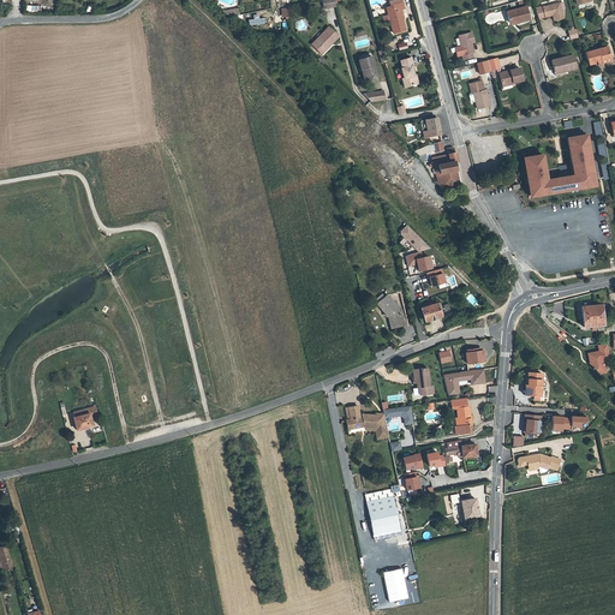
[(393,6),(387,7),(393,33),(406,30),(400,9),(404,7),(402,1),(401,1),(392,4),(393,6)]
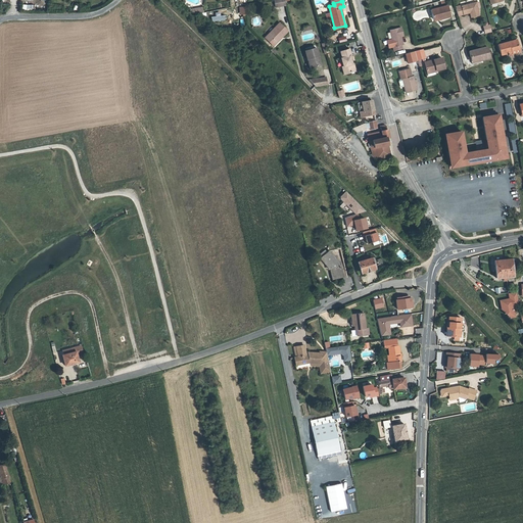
[(460,15),(472,12),(473,17),(481,15),(479,7),(478,5),(477,2),(464,6),(463,4),(457,6),(460,15)]
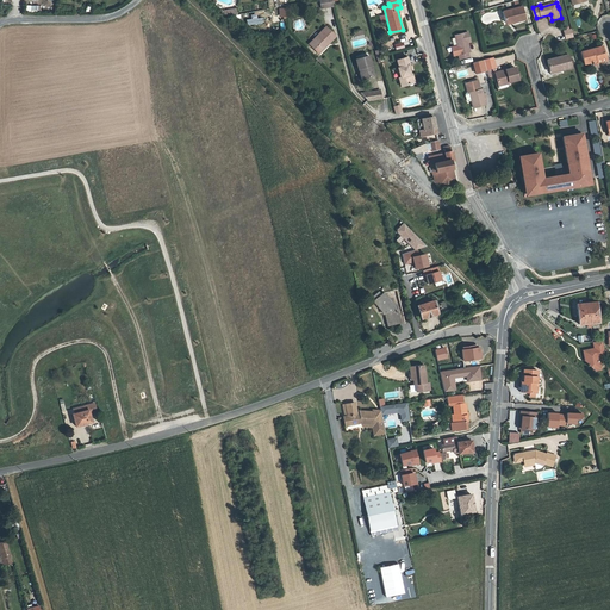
[(505,11),(508,22),(516,18),(517,20),(528,18),(524,5),(505,11)]
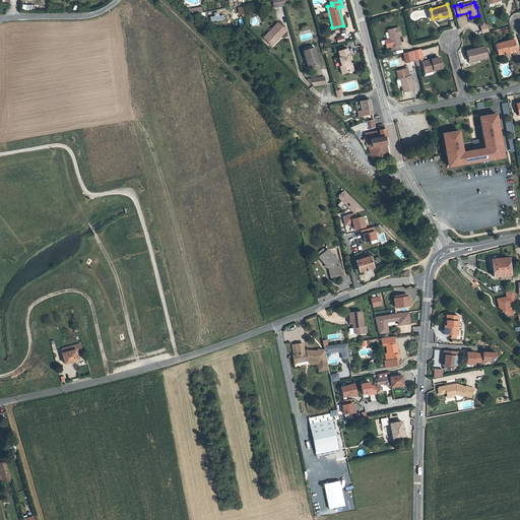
[(211,17),(211,21),(224,20),(223,15),(219,16),(219,12),(215,13),(215,16),(211,17)]
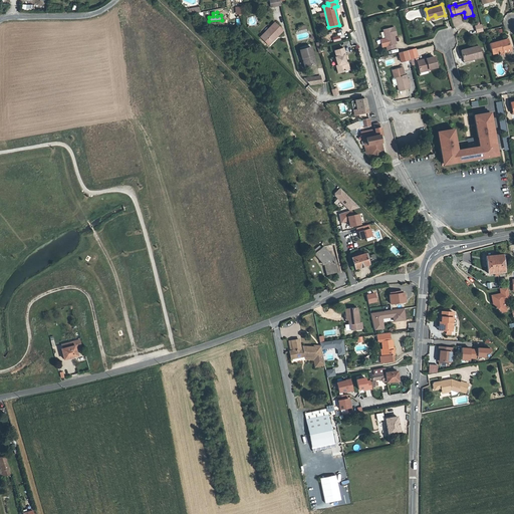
[(238,19),(235,19),(235,14),(230,14),(230,26),(238,26),(238,19)]
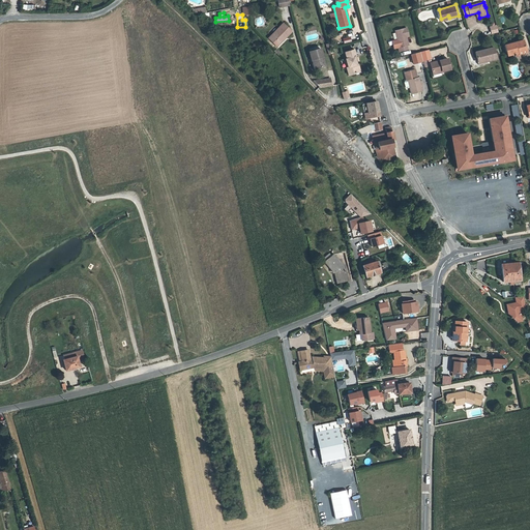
[(278,47),(286,37),(288,38),(293,31),(285,24),(271,39),(278,47)]
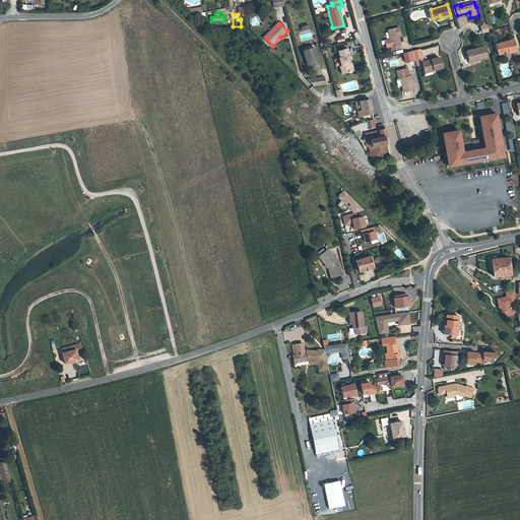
[(480,26),(482,34),(486,33),(490,31),(488,24),(480,26)]
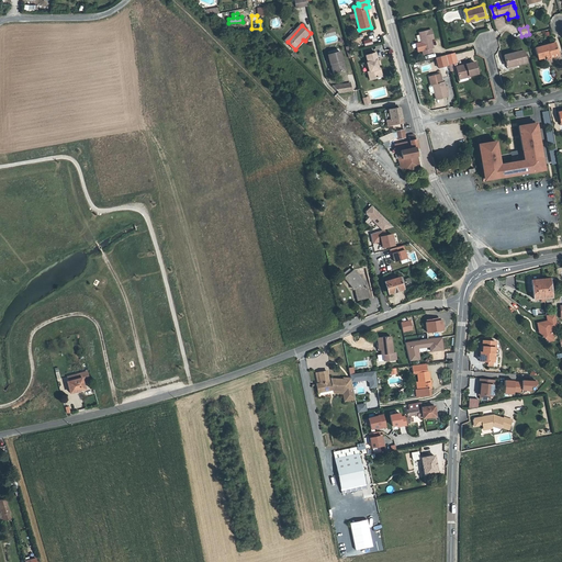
[(431,35),(434,34),(433,29),(420,32),(423,41),(425,48),(424,49),(425,54),(434,52),(433,47),(434,47),(433,38),(431,35)]
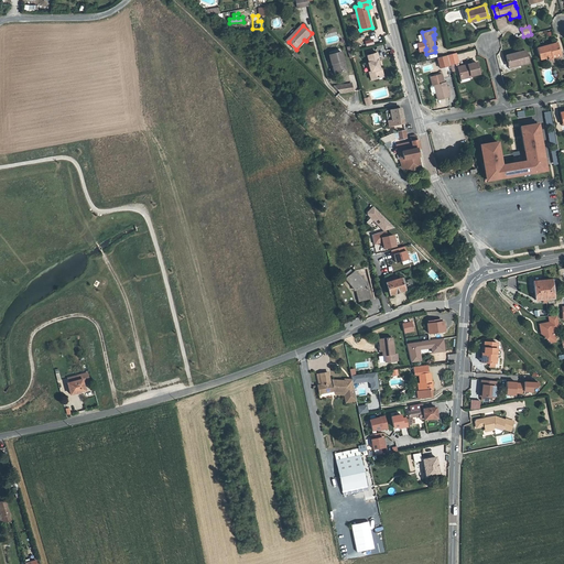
[(304,40),(296,50),(297,51),(306,41),(304,40)]
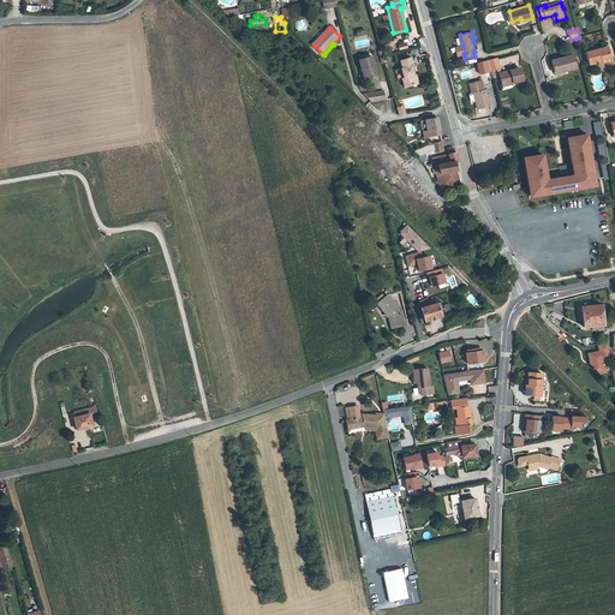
[(602,58),(610,55),(608,46),(586,52),(591,65),(603,61),(602,58)]
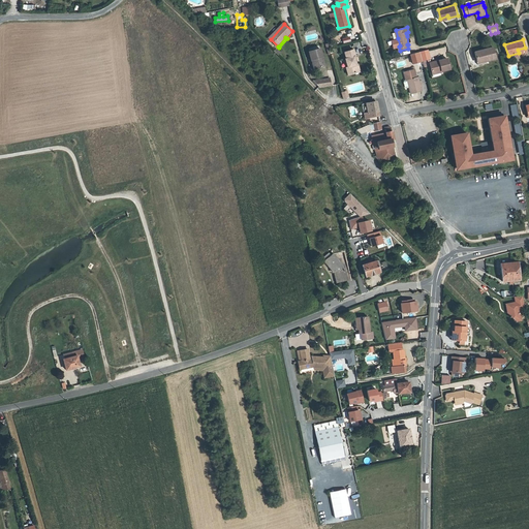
[(475,52),(477,61),(486,59),(486,62),(496,59),(493,48),(475,52)]
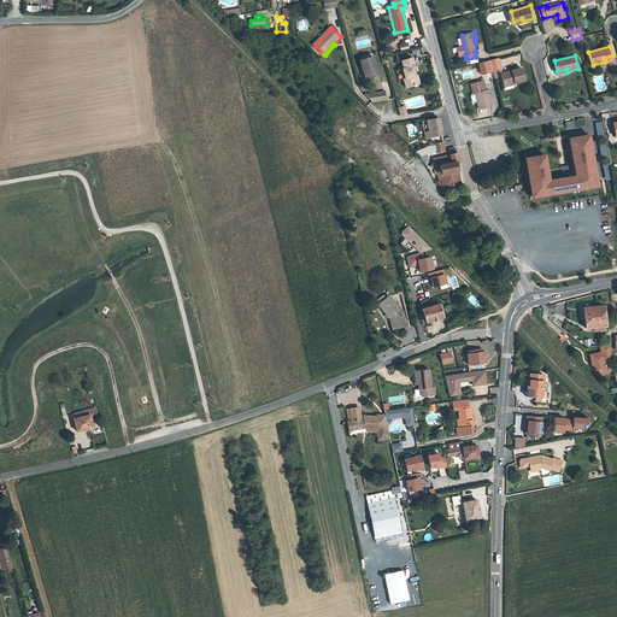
[(374,57),(362,60),(366,80),(376,76),(374,68),(376,66),(374,57)]
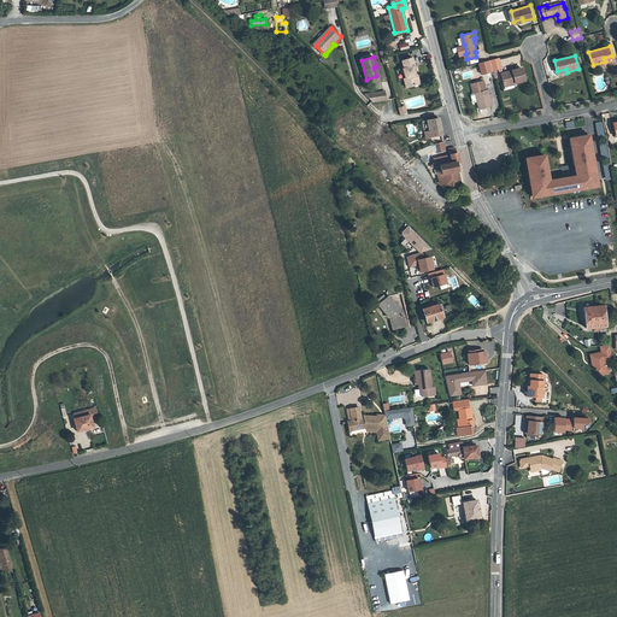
[(415,82),(419,81),(418,76),(416,76),(413,65),(415,65),(413,58),(403,60),(405,68),(404,69),(406,78),(405,80),(407,88),(415,86),(415,82)]
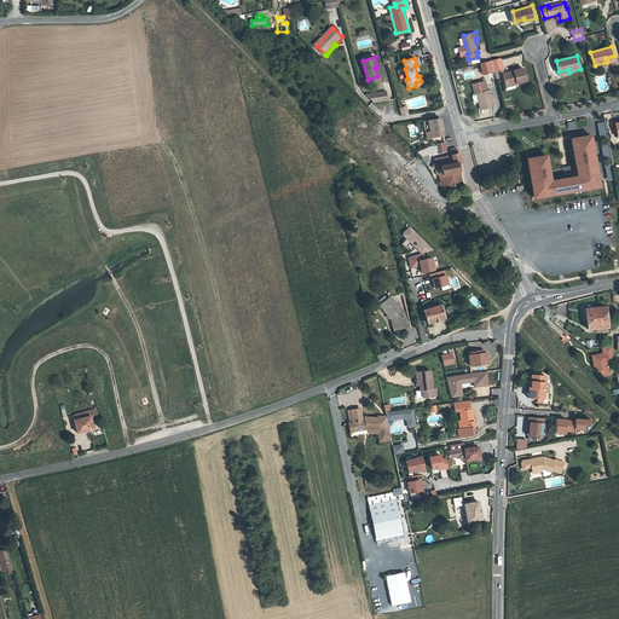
[(496,71),(504,69),(502,58),(493,61),(496,71)]
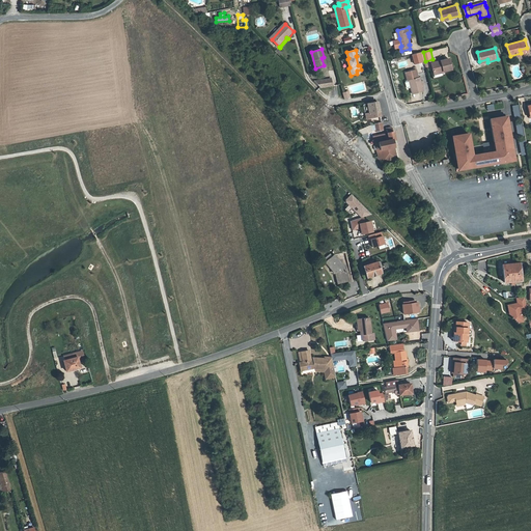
[(423,52),(414,55),(416,64),(425,62),(425,61),(423,52)]
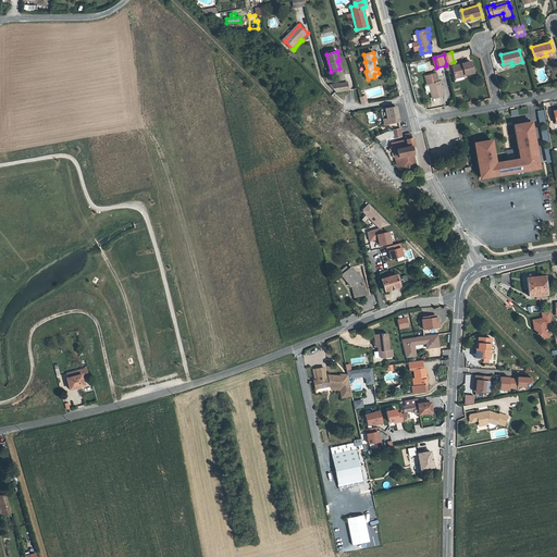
[(466,74),(475,72),(473,62),(454,66),(457,78),(467,75),(466,74)]
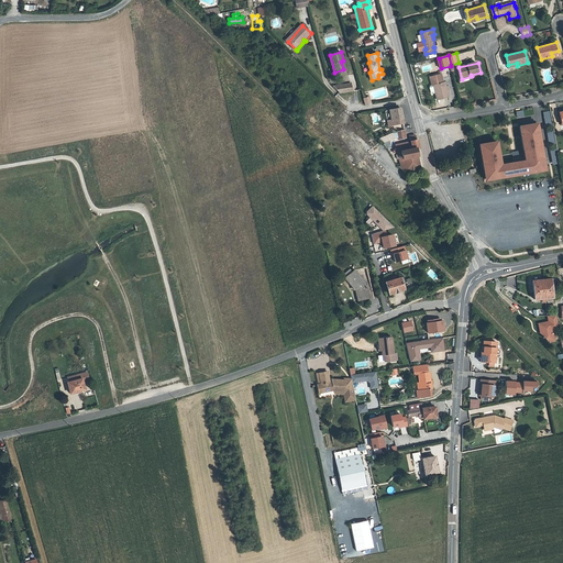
[(433,86),(434,86),(438,99),(450,97),(446,83),(444,84),(443,78),(432,80),(433,86)]
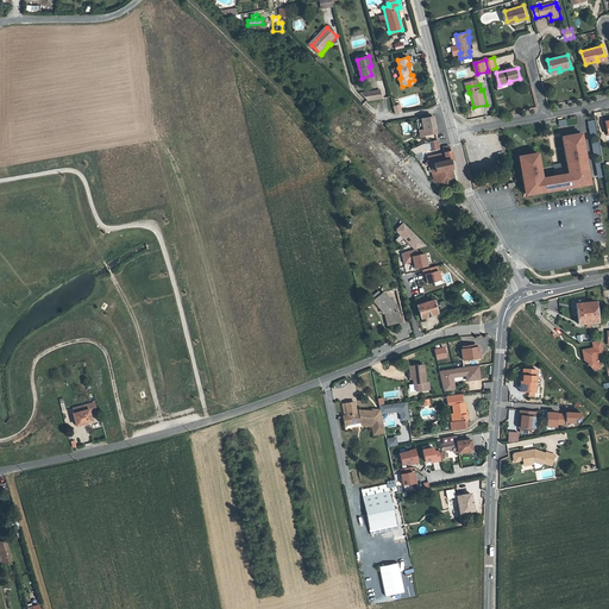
[(369,93),(370,100),(380,99),(378,90),(369,93)]
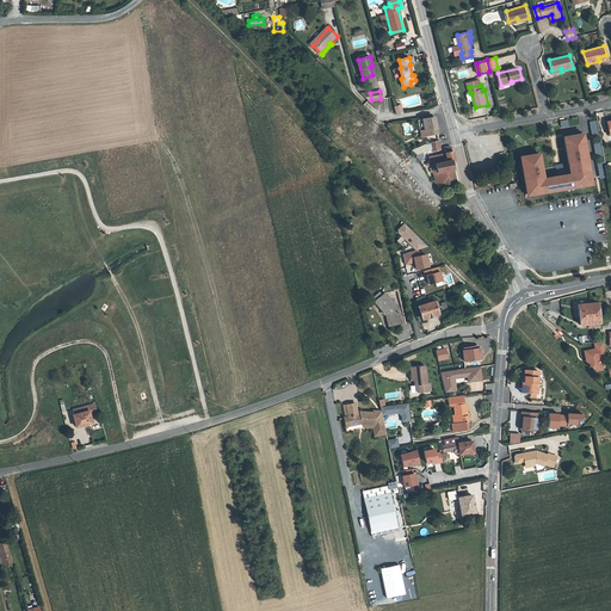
[(419,130),(433,128),(433,124),(433,119),(432,117),(415,121),(418,131),(419,130)]
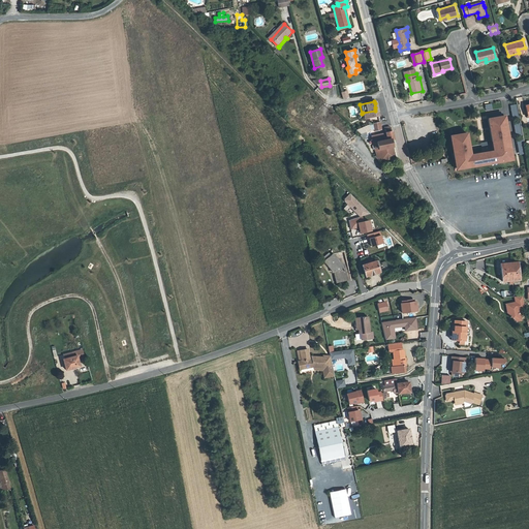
[(516,136),(522,135),(517,104),(510,105),(516,136)]
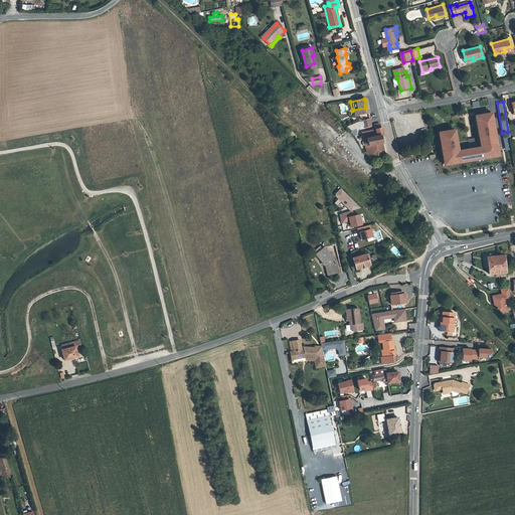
[(456,131),(443,133),(445,139),(441,140),(442,148),(446,148),(447,156),(444,156),(445,163),(448,162),(449,165),(461,163),(460,161),(468,160),(468,162),(477,160),(477,159),(484,157),(485,159),(496,157),(496,154),(499,153),(495,126),(494,126),(491,114),(476,117),(482,149),(460,154),(456,131)]
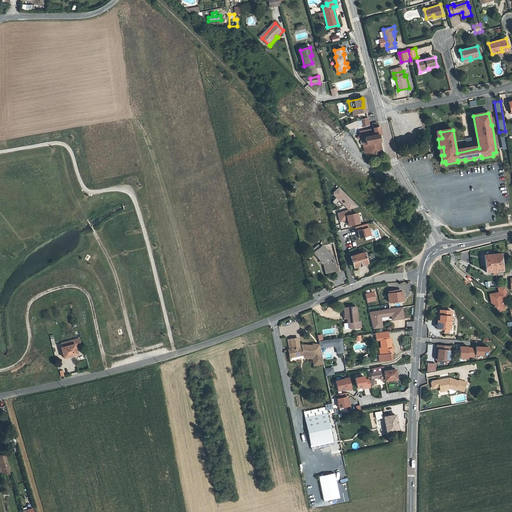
[(359,125),(359,127),(367,125),(366,117),(355,120),(356,126),(359,125)]
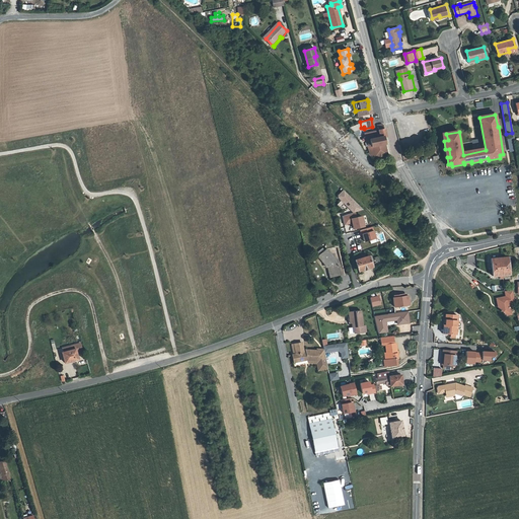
[(386,154),(385,150),(384,144),(382,138),(385,137),(381,124),(376,126),(378,134),(364,138),(367,150),(368,151),(373,155),(374,156),(375,156),(378,155),(386,154)]
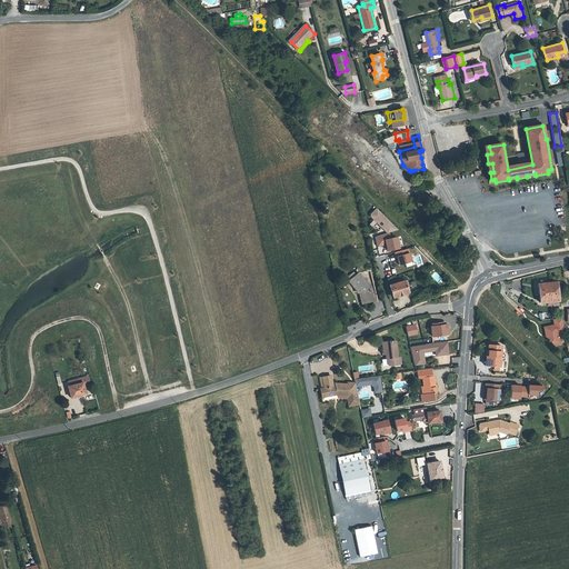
[(377,207),(368,216),(373,220),(369,225),(378,233),(382,229),(389,236),(397,228),(377,207)]
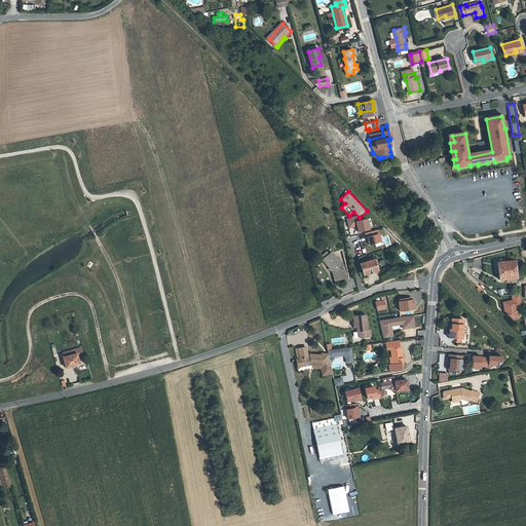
[(355,227),(354,221),(361,220),(360,216),(346,218),(348,228),(355,227)]
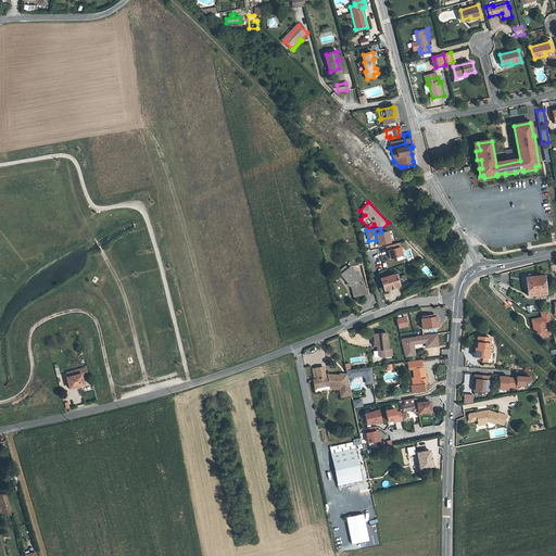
[(376,234),(378,245),(391,242),(389,230),(376,234)]
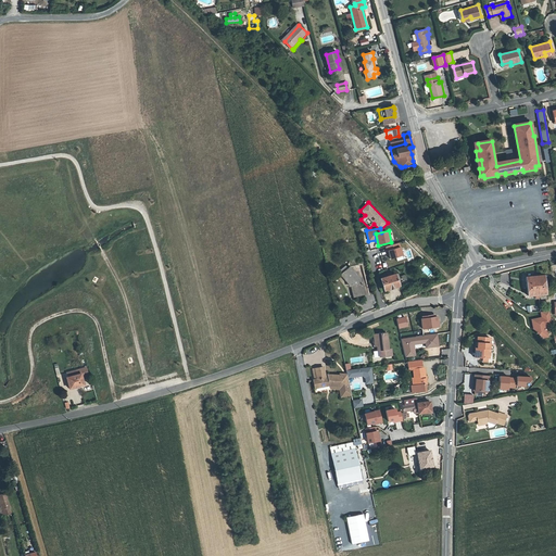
[(387,247),(389,258),(403,256),(400,243),(387,247)]
